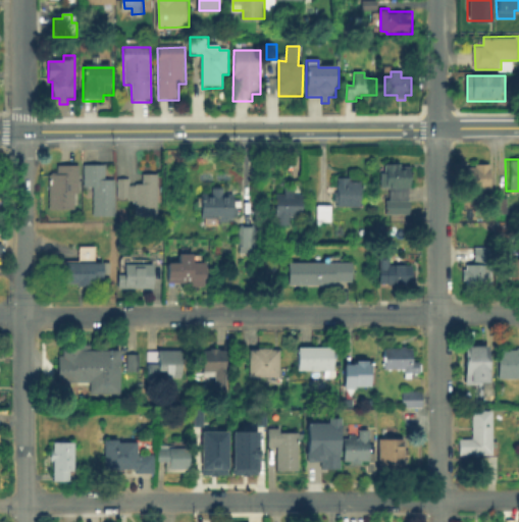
[(410,216),(384,216),(384,202),(390,202),(390,191),(380,191),(380,173),(384,173),(384,165),(402,165),(402,168),(412,168),(412,190),(408,190),(408,203),(410,203),(410,216)]
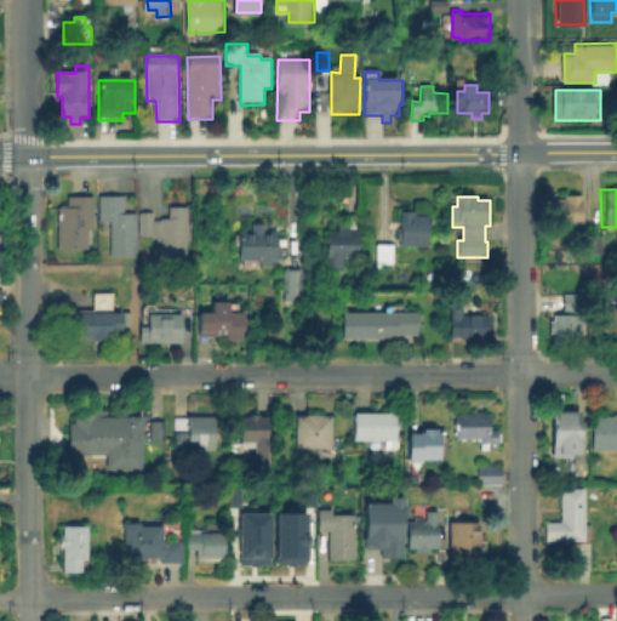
[(566,197),(584,197),(583,229),(556,229),(556,201),(566,201),(566,197)]
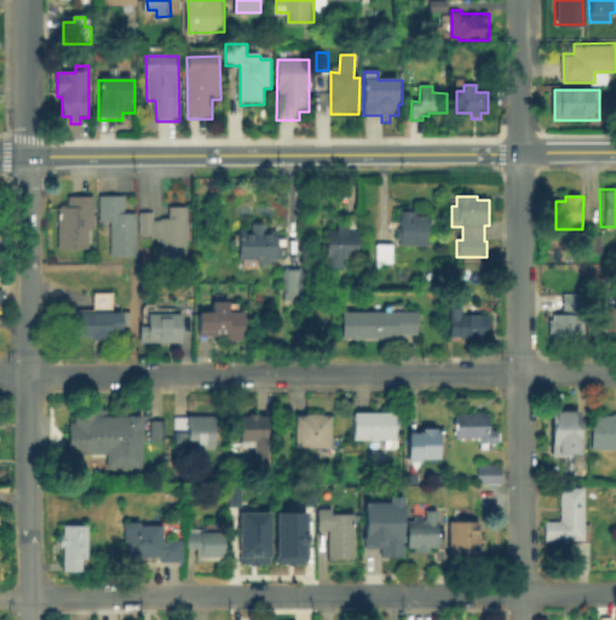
[(90,252),(58,252),(58,208),(68,208),(68,199),(95,197),(95,233),(88,233),(90,252)]
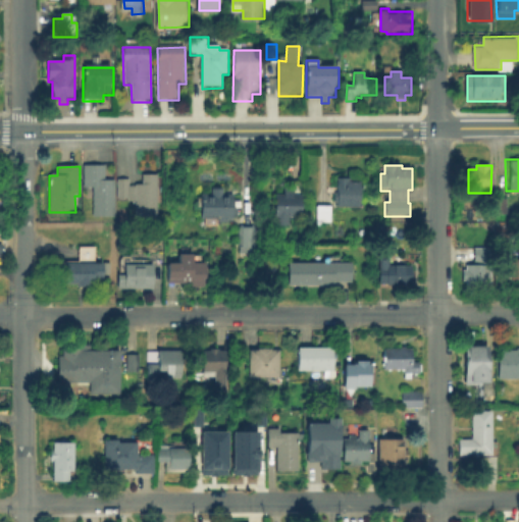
[(115,181),(115,217),(93,217),(93,189),(84,189),(83,166),(105,166),(105,181),(115,181)]
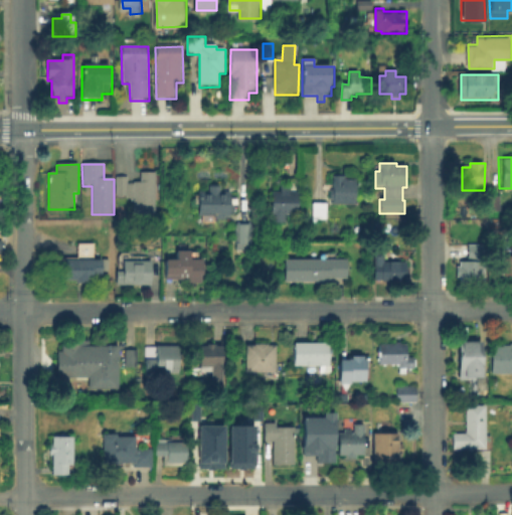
[(157,172),(156,217),(134,217),(134,199),(127,199),(127,196),(115,196),(115,177),(128,177),(128,186),(134,186),(134,182),(140,182),(140,172),(157,172)]
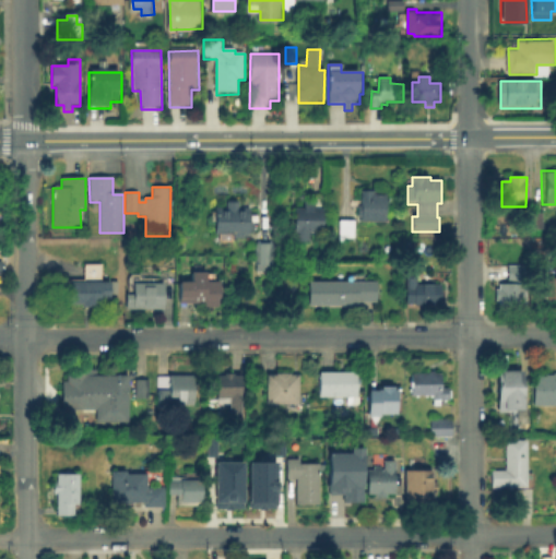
[(388,224),(358,224),(358,192),(375,192),(375,197),(388,197),(388,224)]
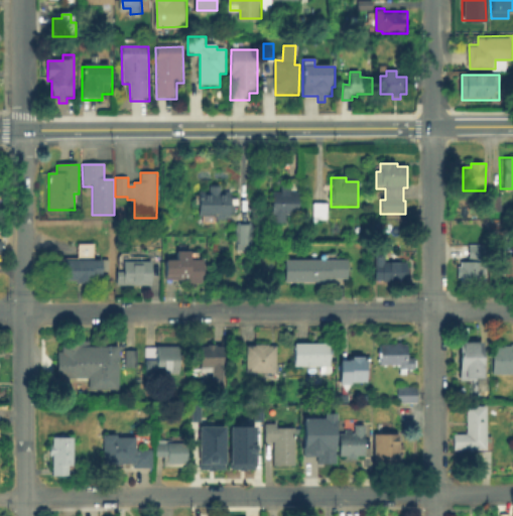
[(300,192),(300,216),(285,216),(285,224),(273,224),(273,194),(280,194),(280,184),(291,185),(291,192),(300,192)]
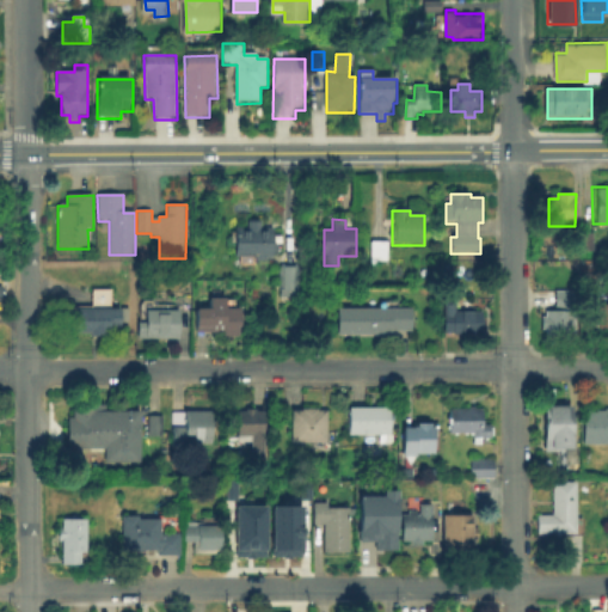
[(276,228),(275,257),(266,257),(266,263),(256,263),(256,268),(240,267),(240,258),(235,258),(235,228),(247,228),(247,221),(260,221),(260,228),(276,228)]
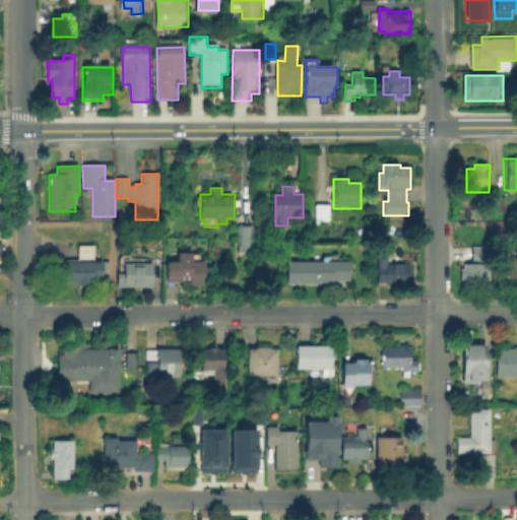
[(503,197),(503,212),(492,212),(492,197),(503,197)]
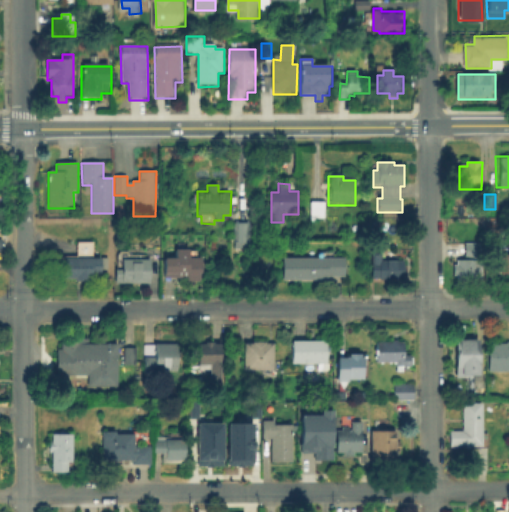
[(324,202),(324,221),(311,221),(311,202),(324,202)]
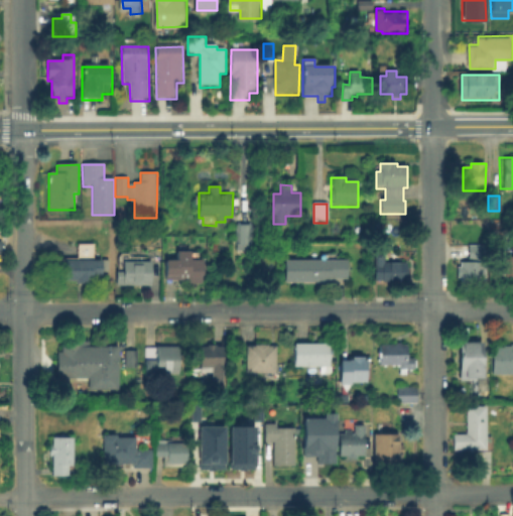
[(252,215),(252,250),(235,250),(236,215),(252,215)]
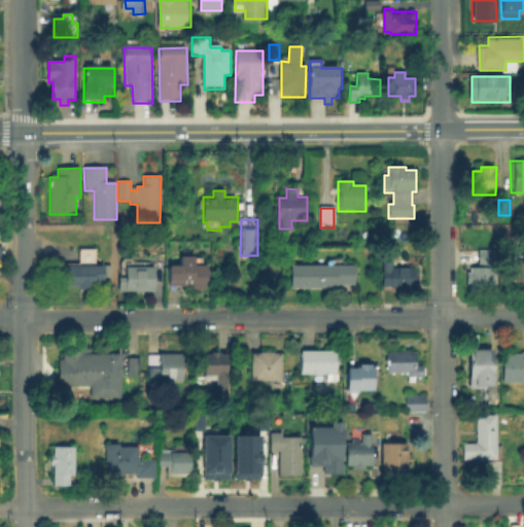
[(515,243),(515,258),(503,258),(504,243),(515,243)]
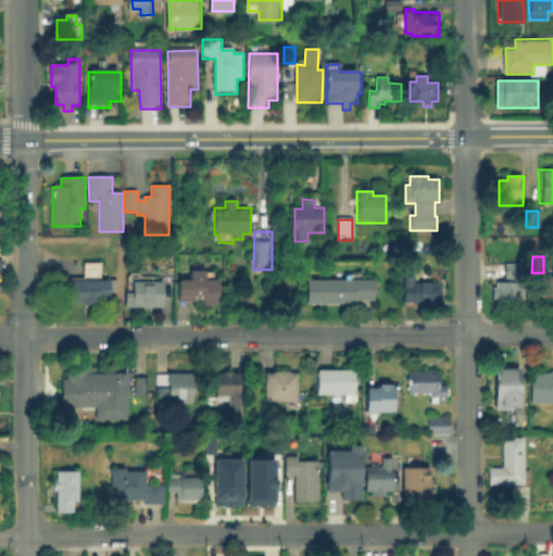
[(103,262),(103,279),(112,279),(112,294),(103,294),(103,302),(84,302),(84,300),(73,300),(73,278),(87,278),(87,262),(103,262)]
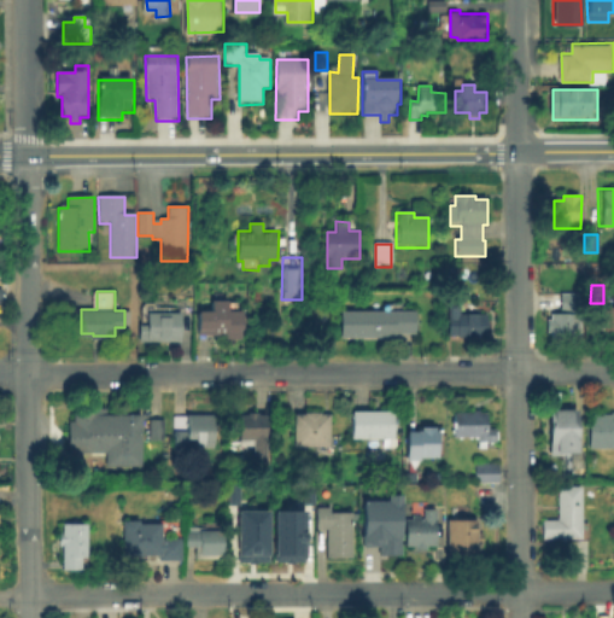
[(585,291),(586,309),(563,309),(563,292),(585,291)]
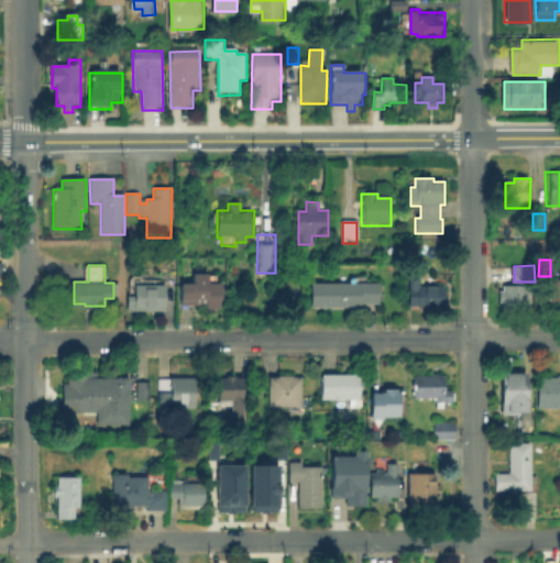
[(210,272),(210,282),(224,280),(224,299),(221,299),(221,307),(208,308),(208,304),(183,305),(182,283),(195,282),(195,273),(210,272)]
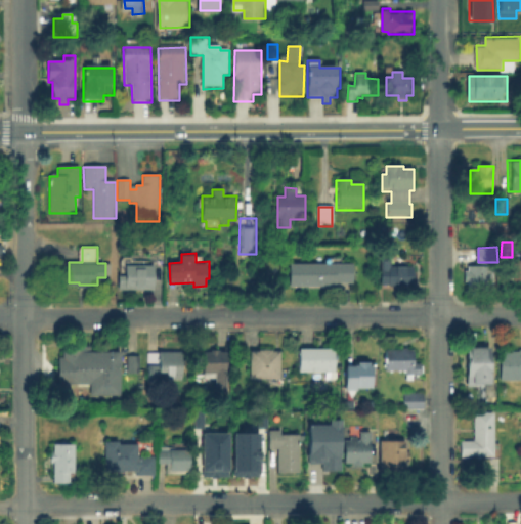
[(415,264),(415,285),(382,285),(382,257),(393,257),(392,264),(415,264)]
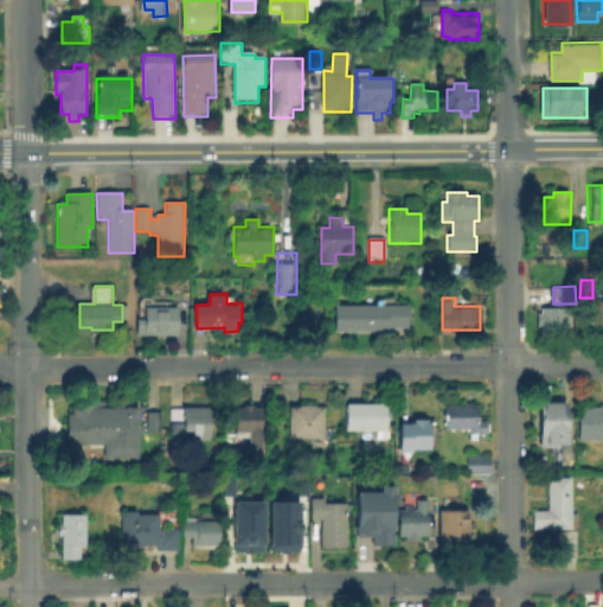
[(180,307),(181,336),(140,336),(139,320),(147,319),(147,307),(156,307),(156,301),(171,301),(171,307),(180,307)]
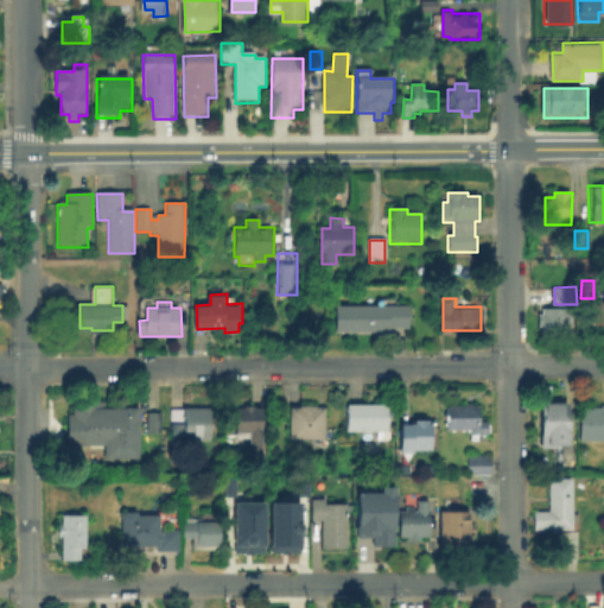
[(603,335),(593,335),(592,303),(603,302),(603,335)]
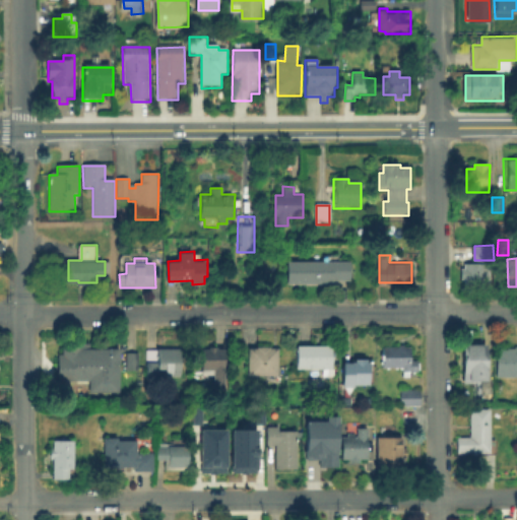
[(350,263),(350,281),(334,281),(334,285),(287,284),(287,262),(350,263)]
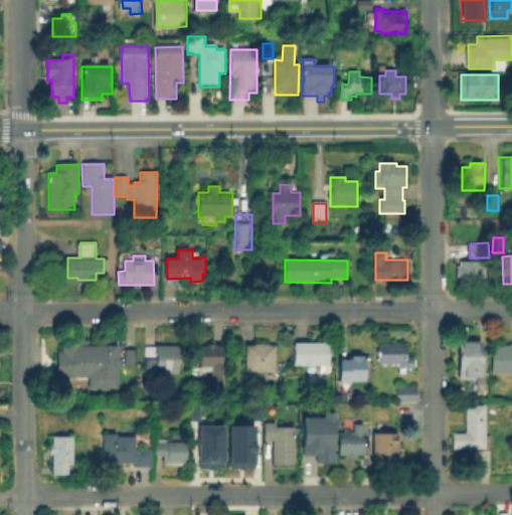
[(487,261),(488,280),(462,281),(462,275),(459,276),(459,266),(462,266),(462,262),(487,261)]
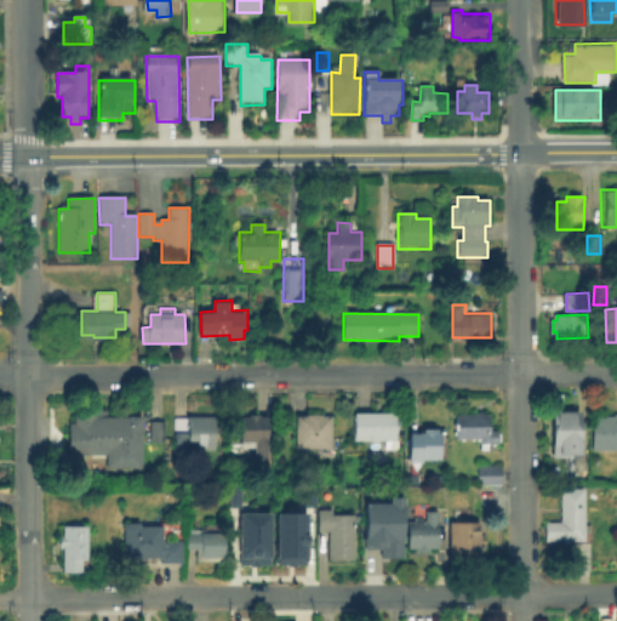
[(143,417),(144,469),(109,471),(108,456),(72,456),(70,425),(76,425),(75,411),(107,410),(107,419),(143,417)]
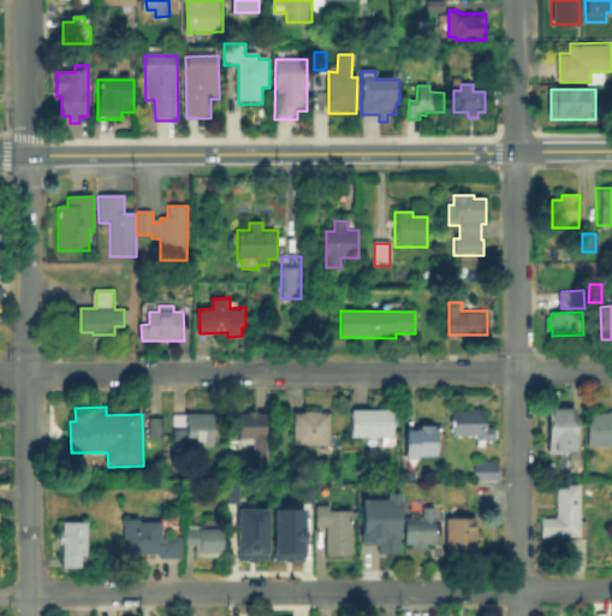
[(578,449),(551,450),(550,407),(577,407),(578,449)]
